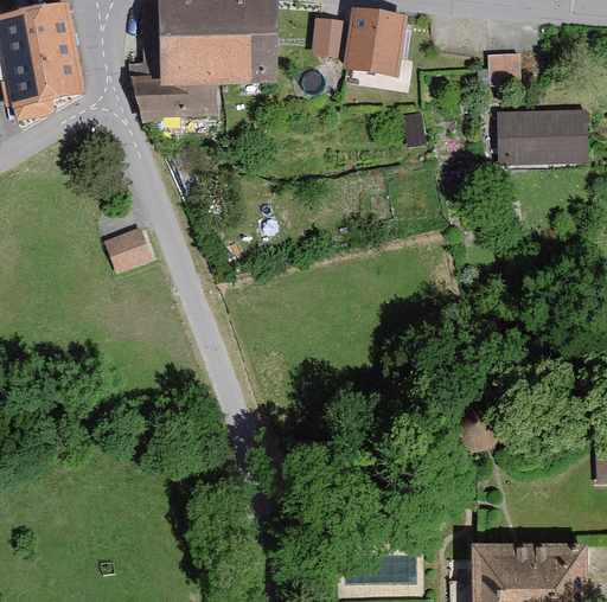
[(63,0),(0,12),(0,64),(11,114),(89,98),(69,0),(63,0)]
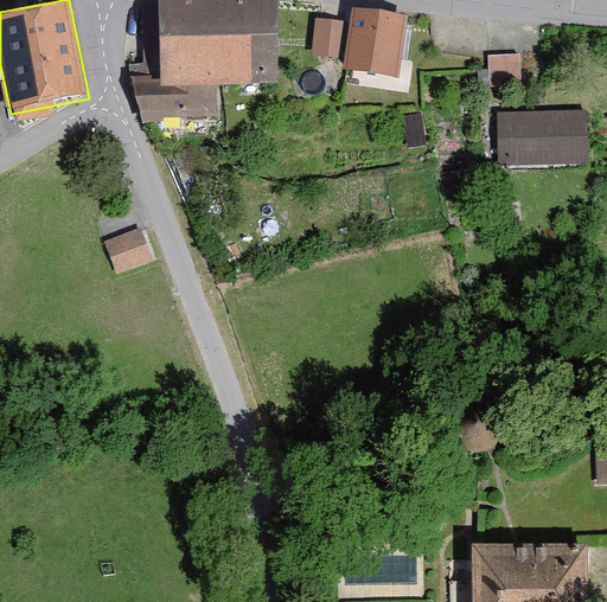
[(155,0),(160,75),(132,77),(144,126),(218,115),(217,88),(276,85),(273,0),(155,0)]
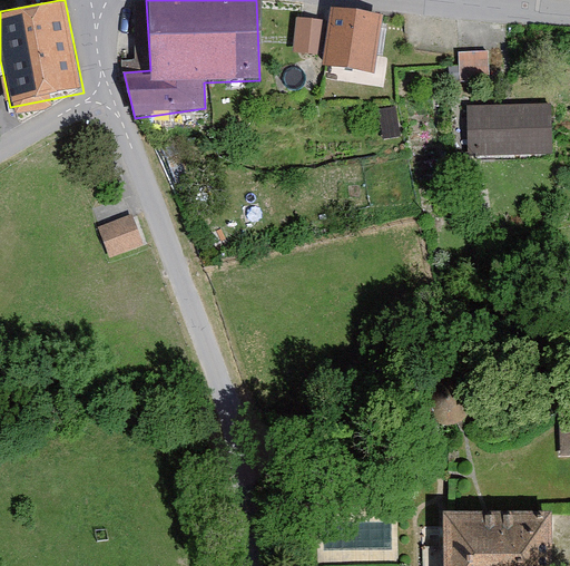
[(334,15),(327,66),(372,72),(380,21),(334,15)]
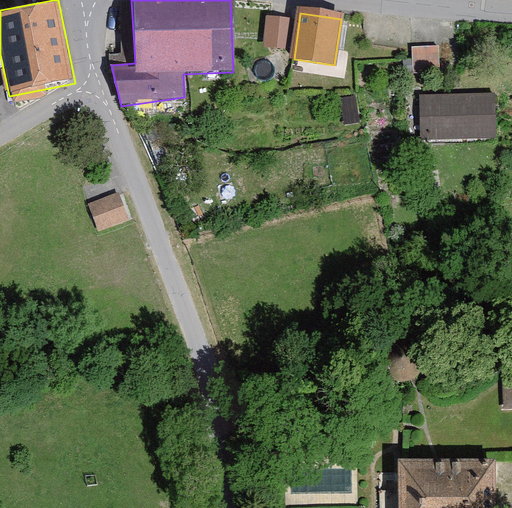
[(441,44),(413,44),(412,68),(440,68),(441,44)]
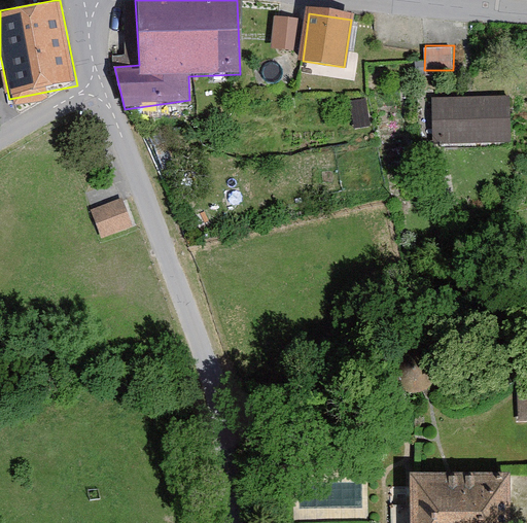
[(435,99),(436,141),(511,139),(508,96),(435,99)]
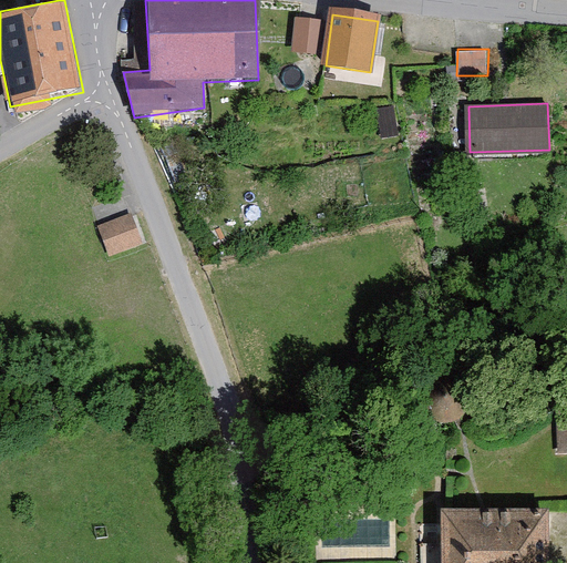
[(142,244),(130,213),(99,225),(111,256),(142,244)]
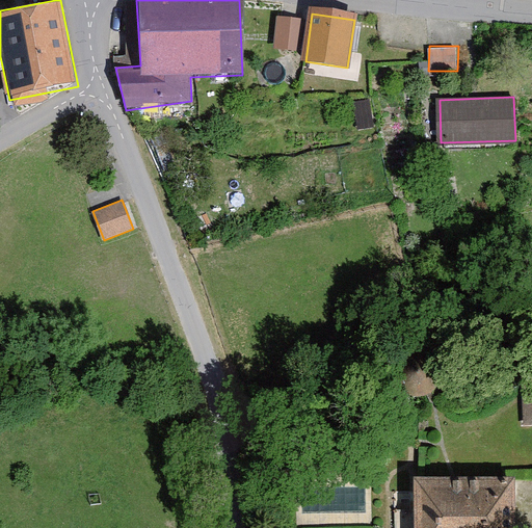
[(403,396),(409,399),(417,401),(424,400),(430,397),(435,391),(439,385),(440,377),(437,370),(433,364),(427,359),(420,357),(413,358),(406,360),(400,365),(397,370),(395,377),(396,385),(399,391),(403,396)]
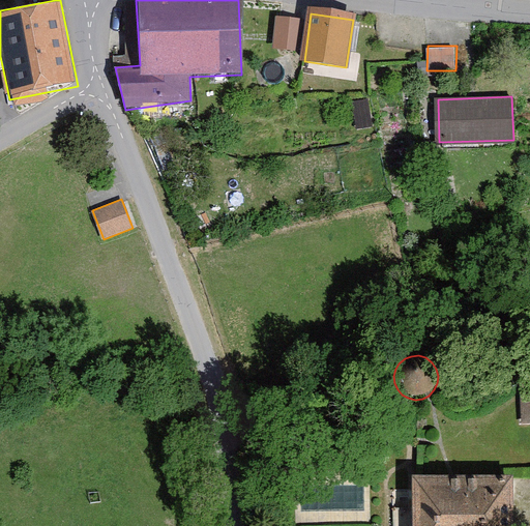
[(509,525),(509,481),(418,483),(419,525),(509,525)]
